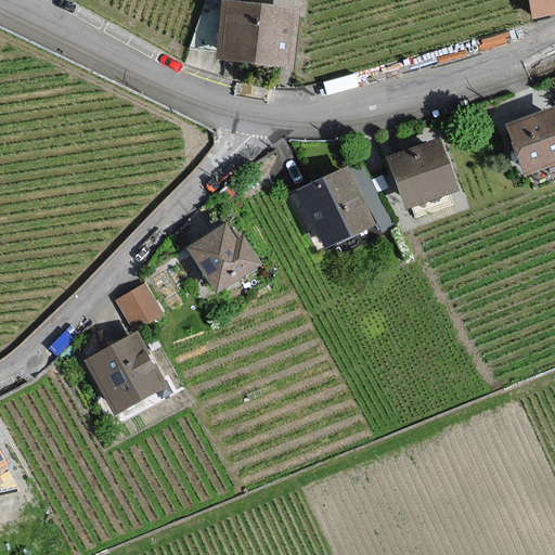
[(224,0),(222,0),(216,57),(294,66),(300,9),(224,0)]
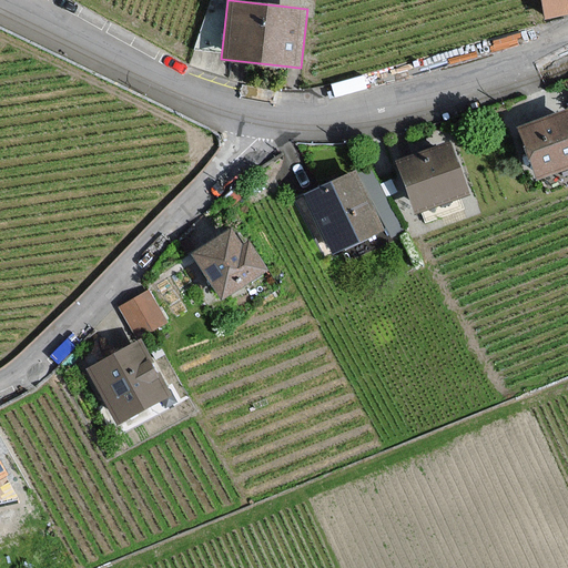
[(567,0),(545,0),(548,16),(567,11),(567,0)]
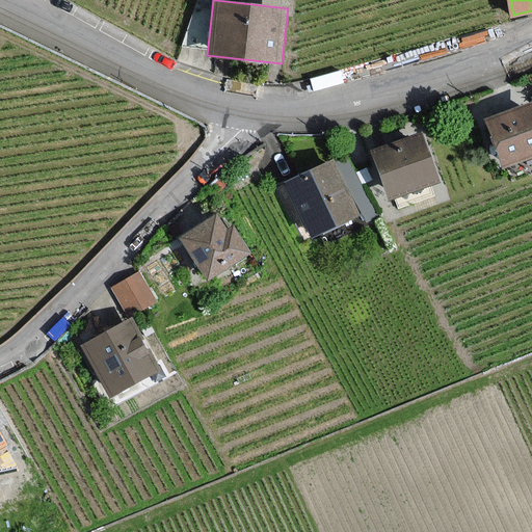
[(531,153),(531,108),(531,106),(488,121),(504,164),(531,153)]
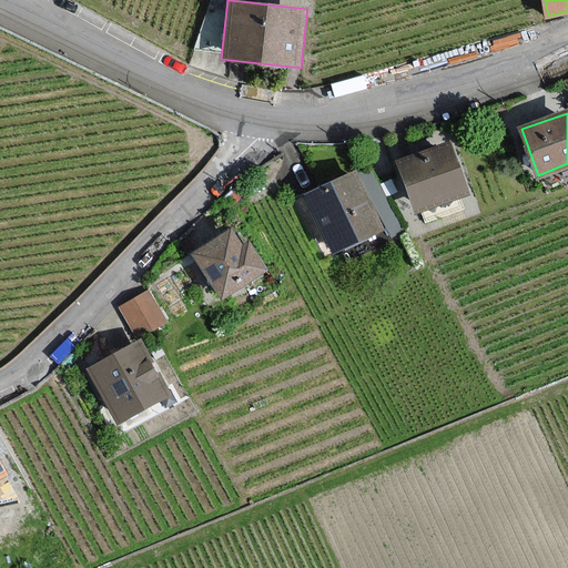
[(466,192),(449,145),(399,164),(416,210),(466,192)]
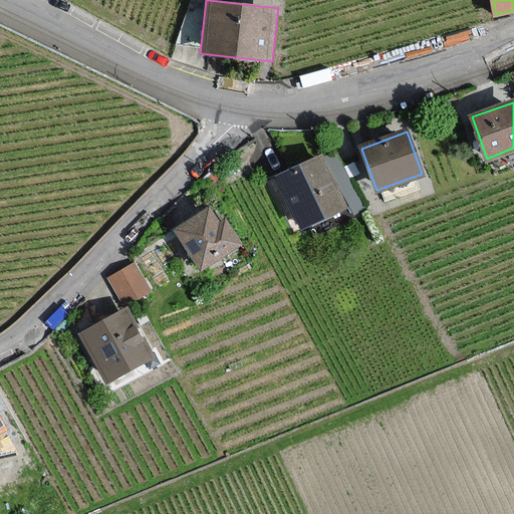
[(336,153),(328,158),(355,210),(363,206),(336,153)]
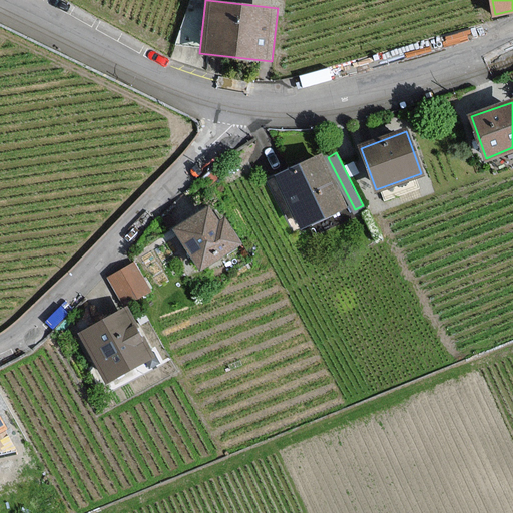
[(279,175),(302,226),(344,207),(321,156),(279,175)]
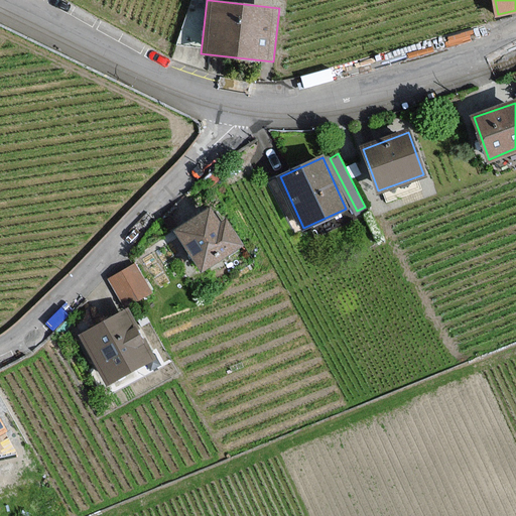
[(173,231),(202,272),(244,245),(227,220),(220,223),(210,208),(173,231)]
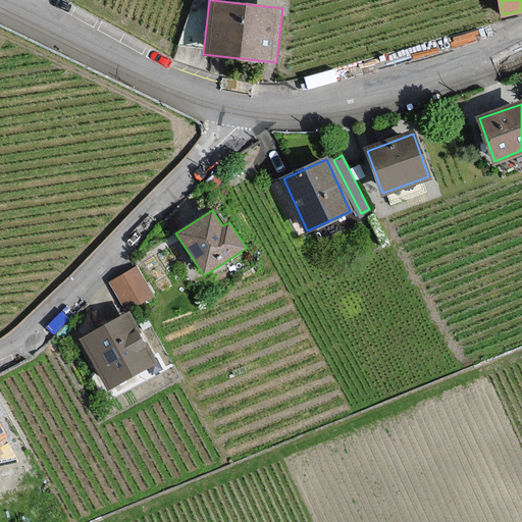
[(137,266),(109,281),(125,312),(154,297),(137,266)]
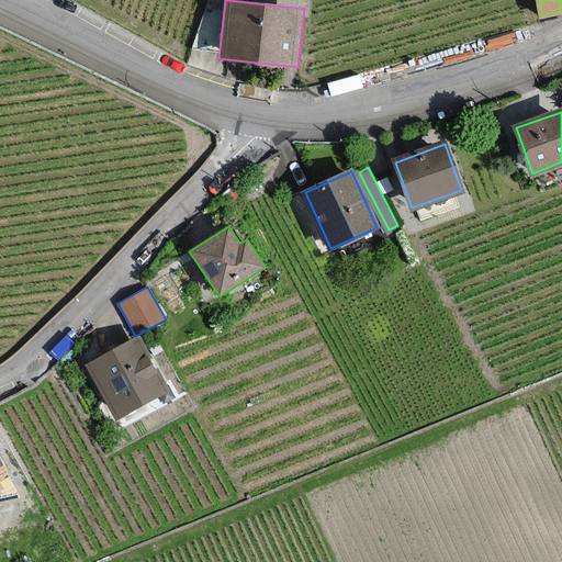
[(87,363),(116,418),(169,391),(139,336),(87,363)]
